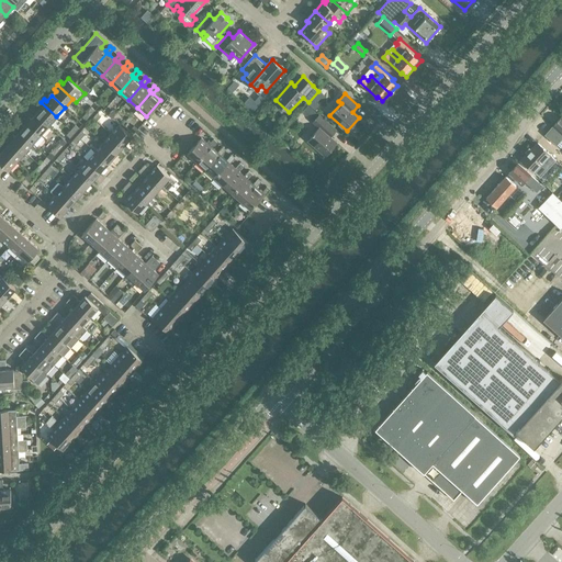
[(173,104),(167,99),(163,103),(168,110),(173,104)]
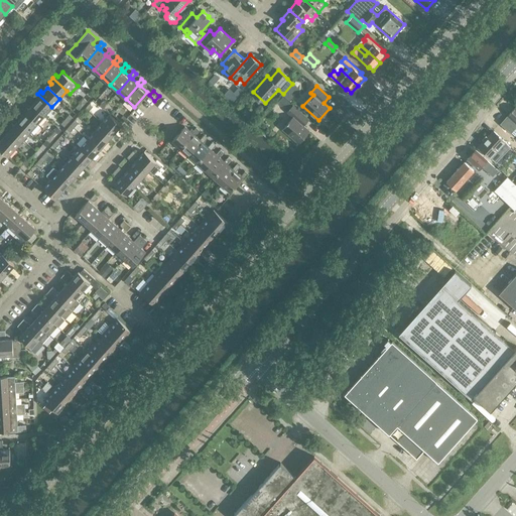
[(51,107),(37,94),(34,98),(36,100),(32,104),(44,115),(51,107)]
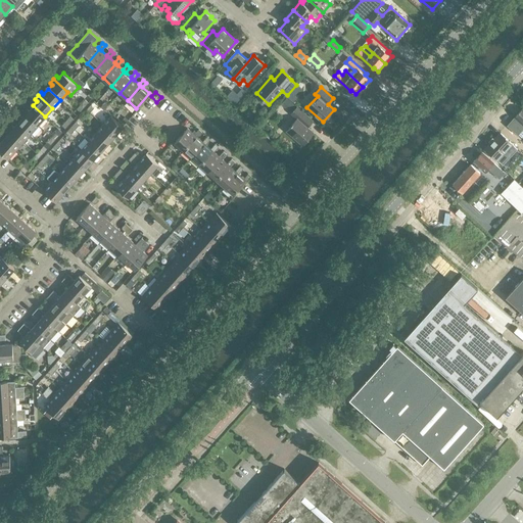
[(287,106),(291,103),(285,98),(280,103),(284,106),(287,106)]
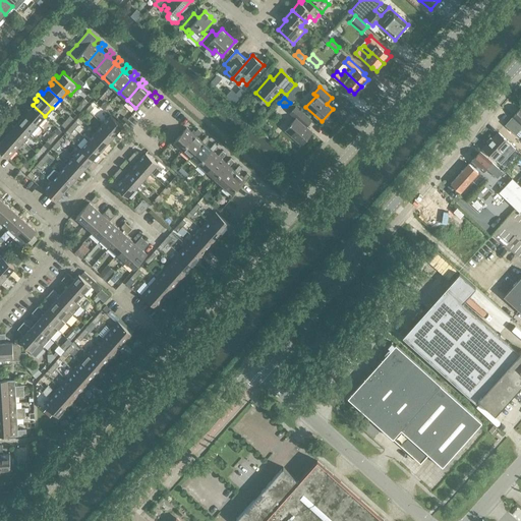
[(45,116),(33,105),(29,110),(26,108),(23,111),(38,124),(45,116)]
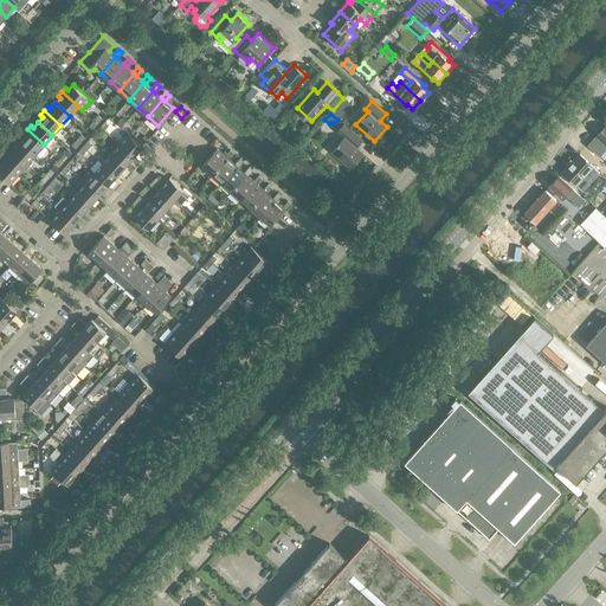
[(350,167),(363,153),(356,147),(362,140),(345,123),(337,131),(345,137),(340,143),(339,142),(337,144),(333,152),(350,167)]
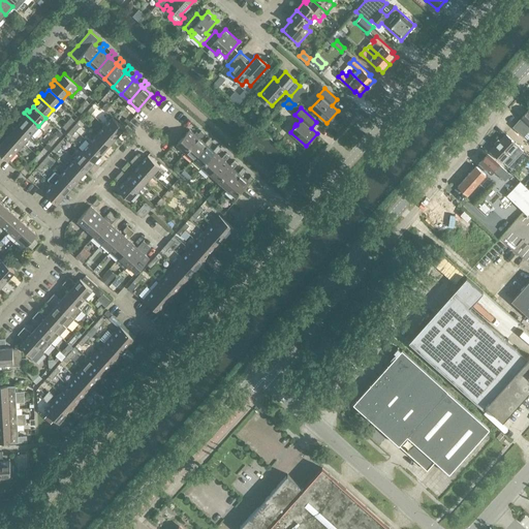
[(514,126),(524,136),(528,130),(528,135),(527,138),(528,138),(528,110),(514,126)]
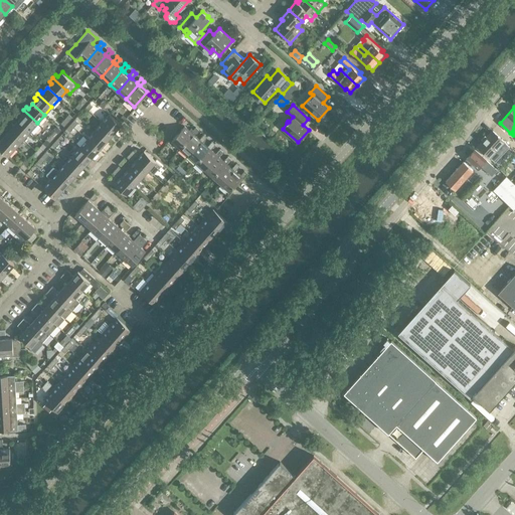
[(37,123),(23,110),(20,114),(22,116),(18,121),(30,131),(37,123)]
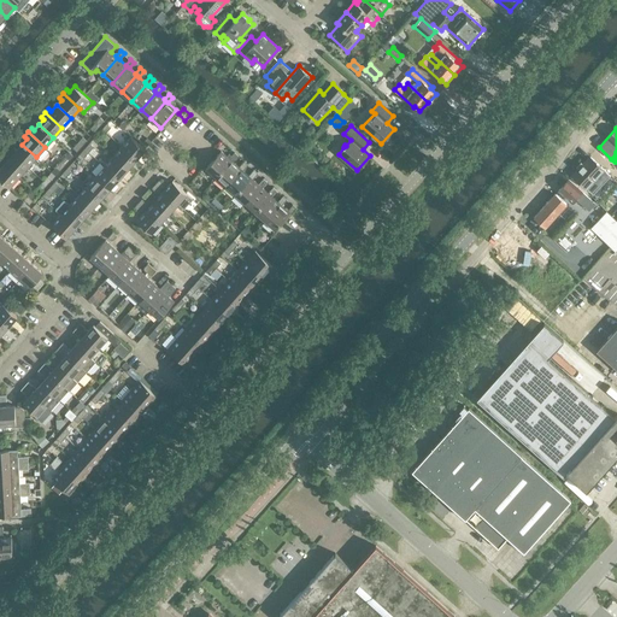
[(131,136),(122,146),(136,159),(145,150),(131,136)]
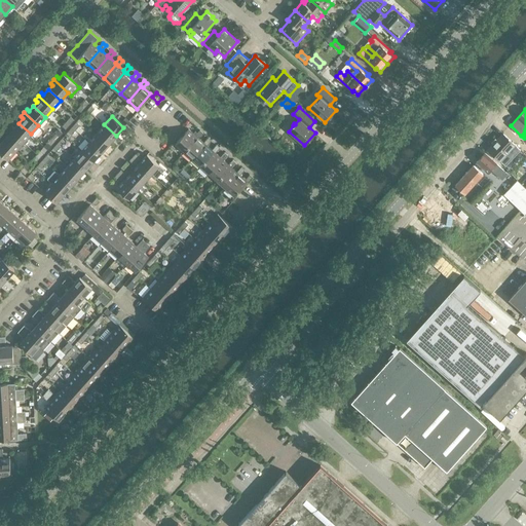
[(31,134),(19,123),(14,127),(11,125),(8,129),(23,142),(31,134)]
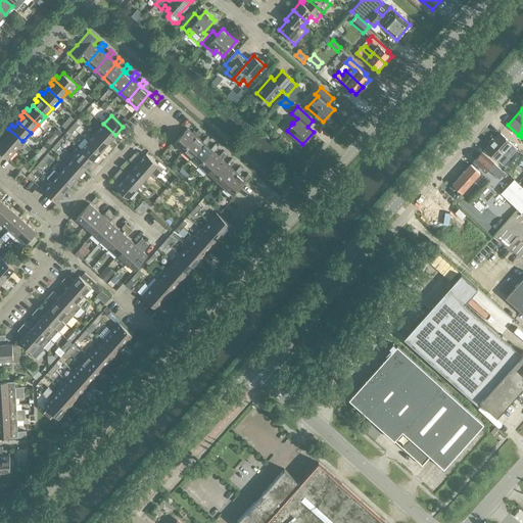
[(103,124),(96,132),(108,143),(115,135),(103,124)]
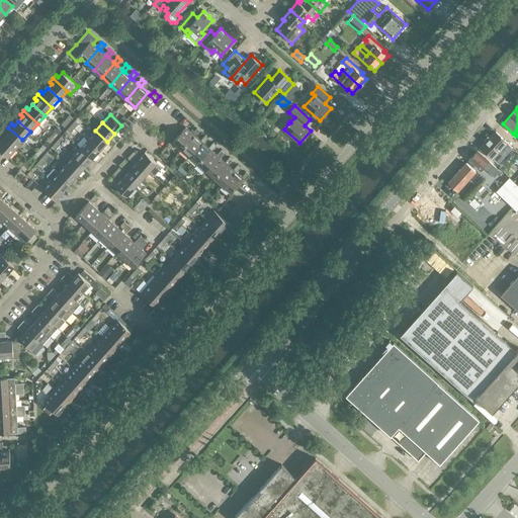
[(78,131),(75,127),(71,124),(67,128),(71,133),(74,136),(78,131)]
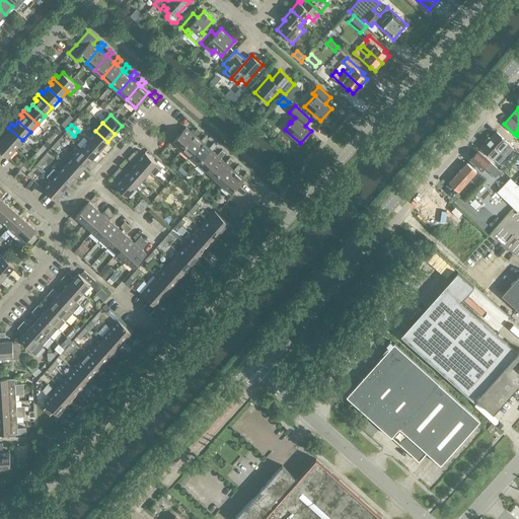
[(186,127),(173,141),(181,148),(195,134),(196,136),(201,131),(197,128),(193,133),(186,127)]
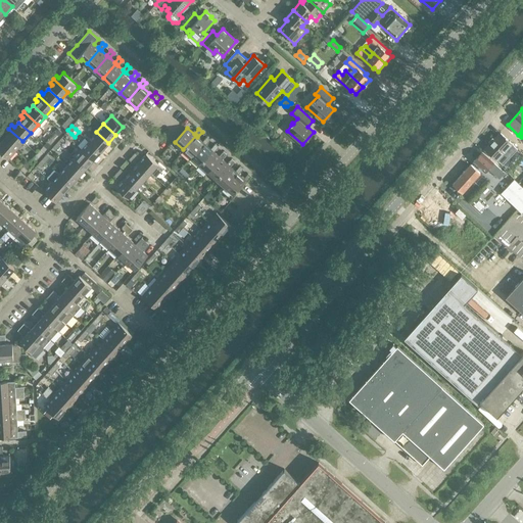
[(22,141),(8,129),(5,132),(8,134),(3,139),(15,149),(22,141)]
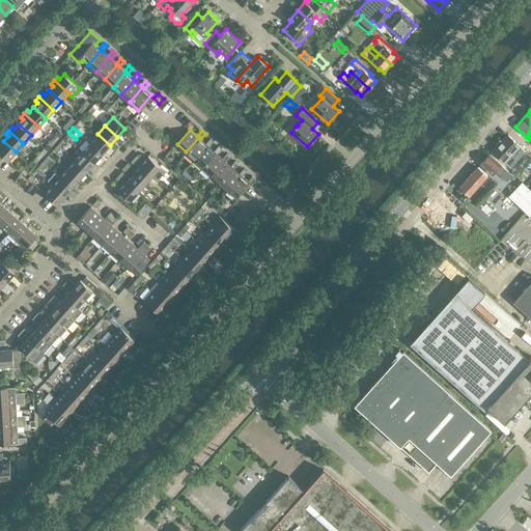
[(98,134),(90,142),(102,154),(110,145),(98,134)]
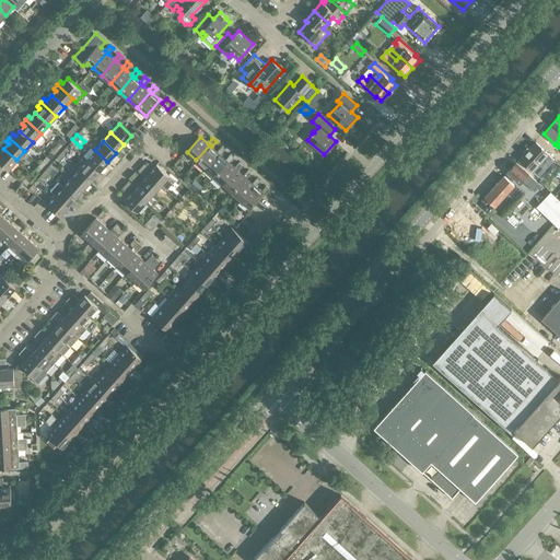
[(539,175),(555,159),(536,142),(521,159),(534,170),(539,175)]
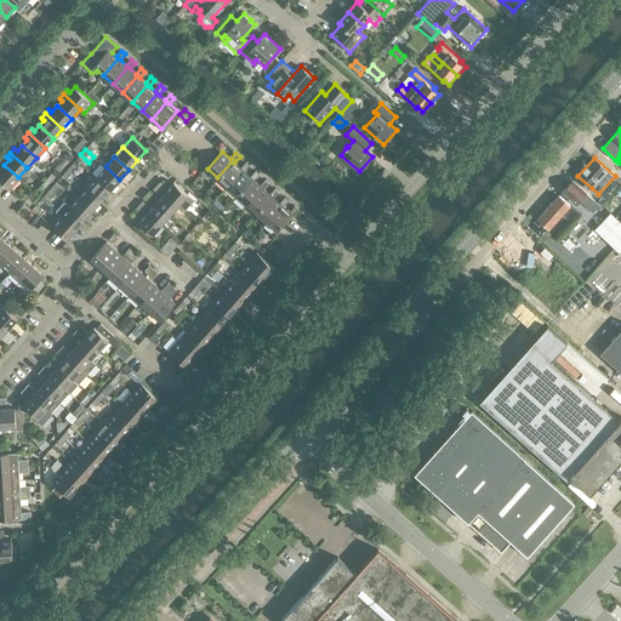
[(233,160),(217,177),(227,187),(243,169),(245,171),(250,165),(245,161),(240,167),(234,163),(233,160)]
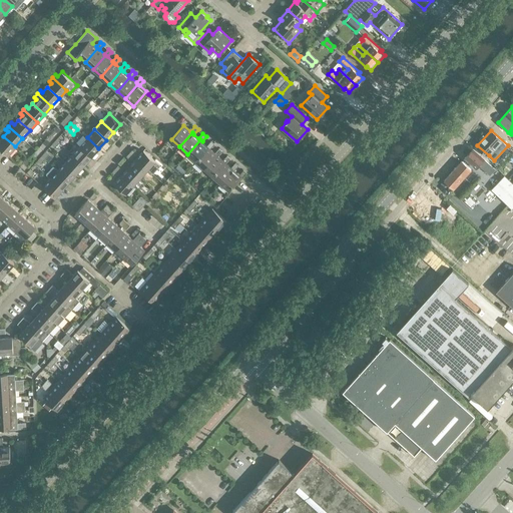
[(15,146),(3,136),(0,139),(0,147),(8,155),(15,146)]
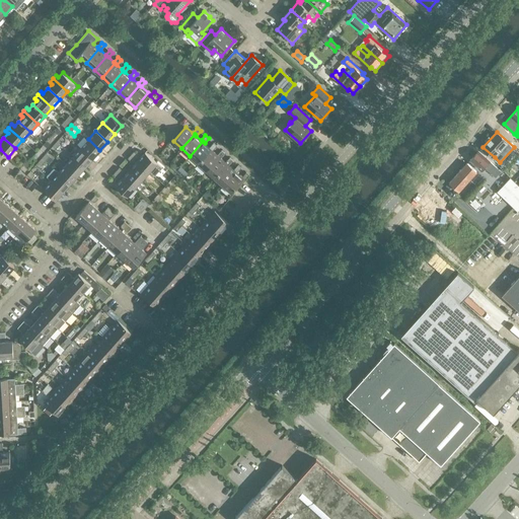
[(88,139),(80,148),(92,158),(99,150),(88,139)]
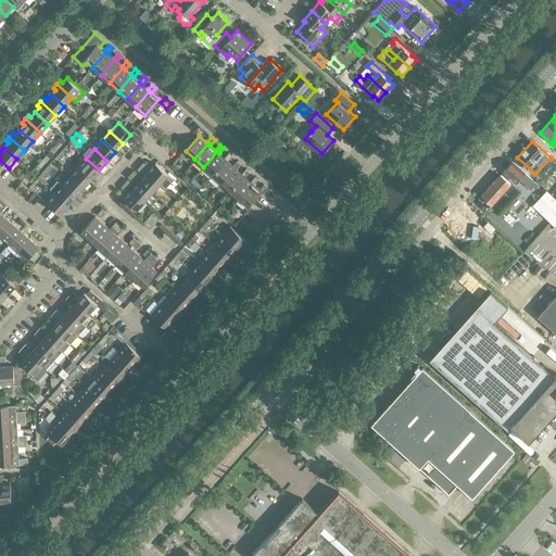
[(217,151),(203,167),(212,175),(226,160),(227,161),(232,156),(228,153),(224,158),(219,153),(217,151)]
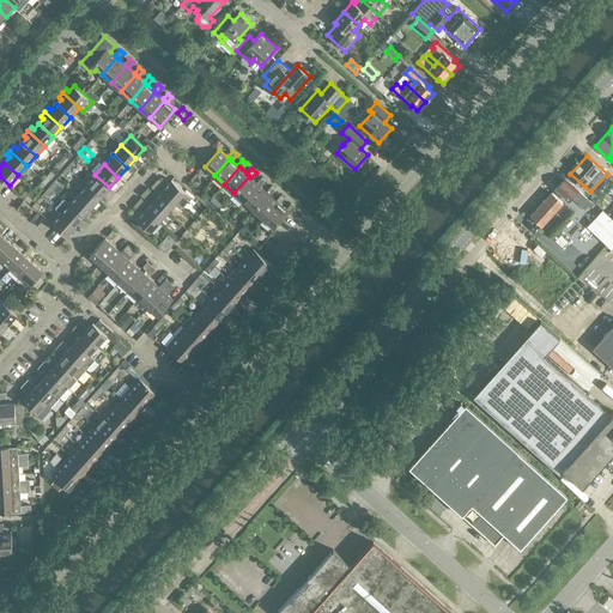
[(95,175),(86,184),(101,196),(109,187),(95,175)]
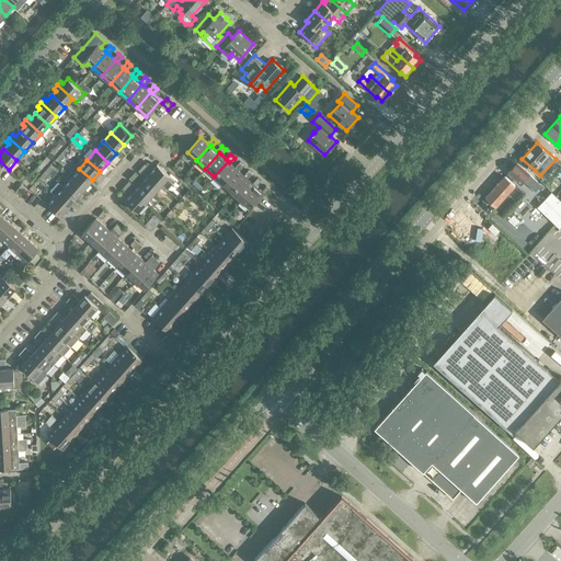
[(228,161),(214,176),(222,184),(237,169),(238,170),(243,165),(239,162),(235,167),(229,162),(228,161)]
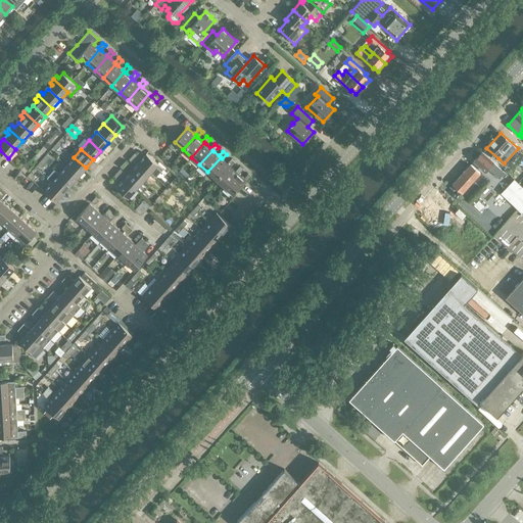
[(505,172),(482,151),(473,160),(484,172),(487,168),(500,178),(505,172)]
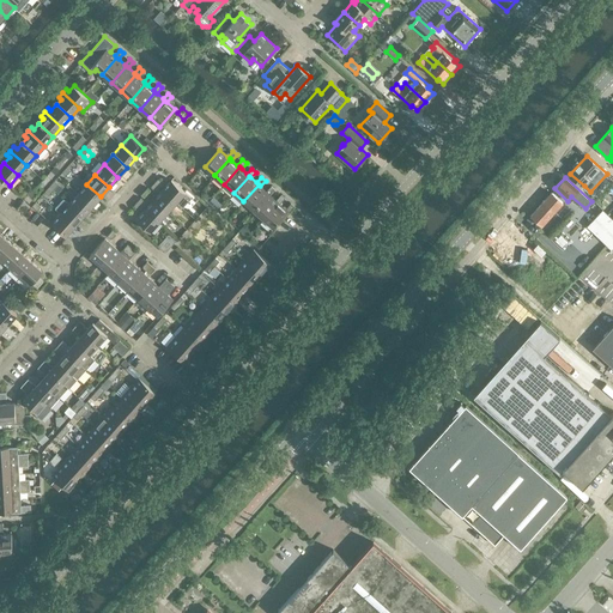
[(171,180),(163,189),(176,202),(186,192),(171,180)]
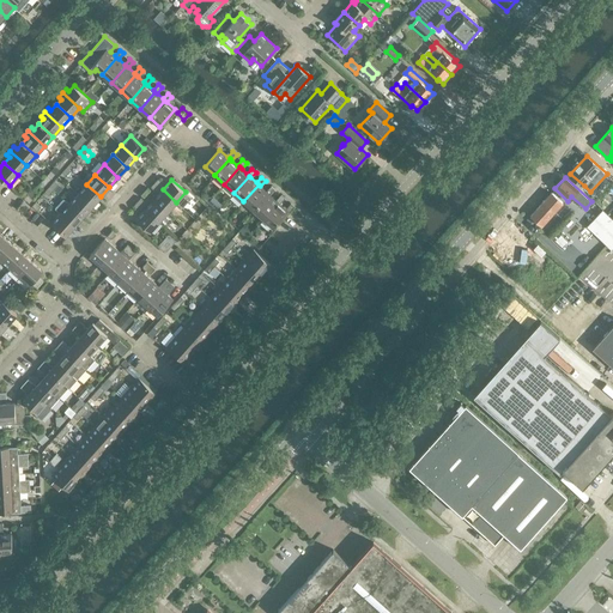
[(86,184),(78,194),(92,206),(101,196),(86,184)]
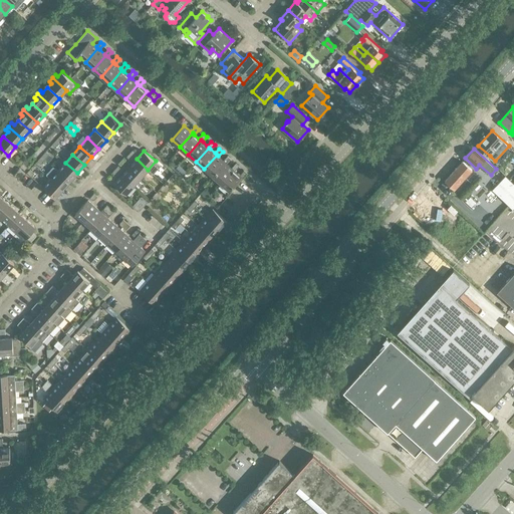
[(217,155),(204,169),(212,176),(225,162),(226,164),(231,159),(228,156),(223,161),(218,156),(217,155)]
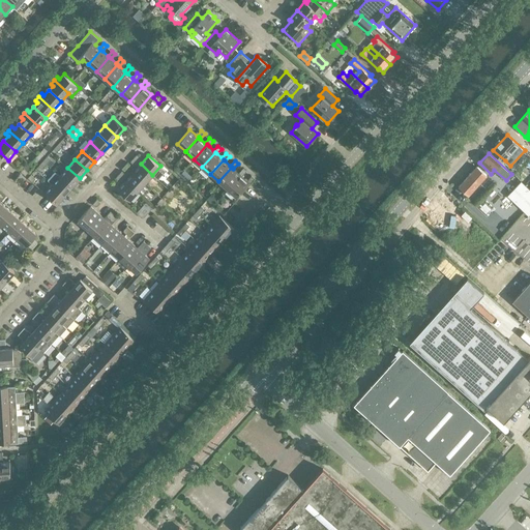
[(152,175),(141,164),(133,172),(145,183),(152,175)]
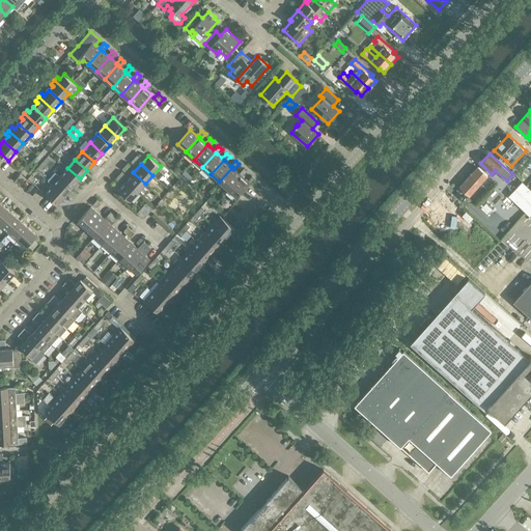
[(469,194),(487,174),(478,166),(460,186),(469,194)]
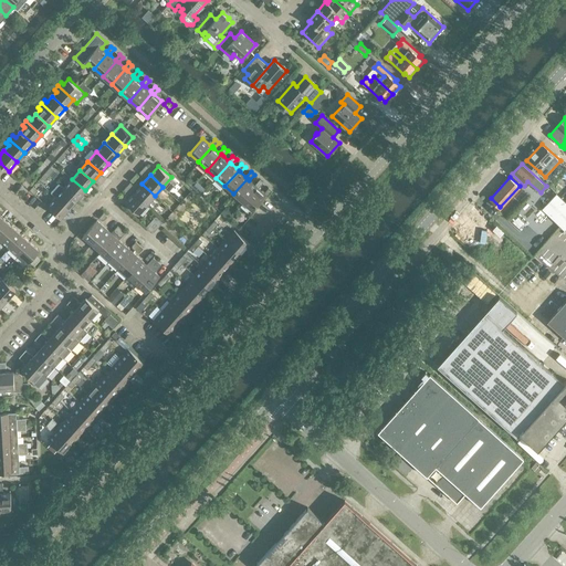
[(248,178),(233,194),(242,201),(257,186),(259,188),(263,182),(260,179),(254,185),(249,180),(248,178)]
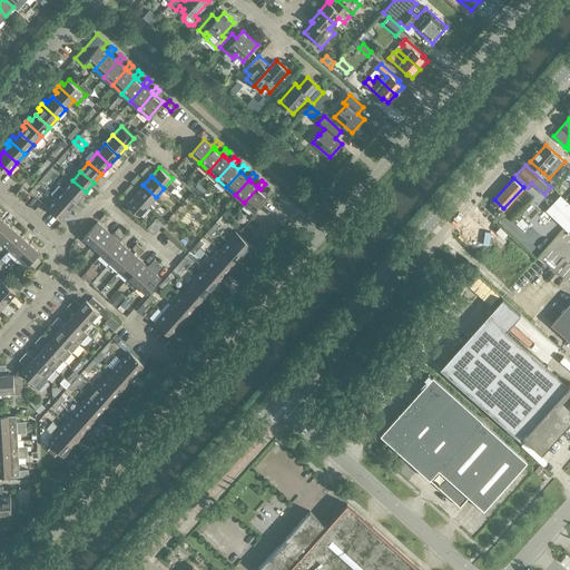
[(72,180),(65,189),(77,200),(86,192),(72,180)]
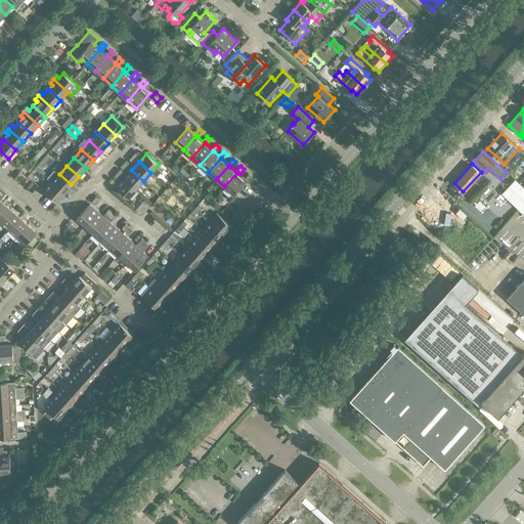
[(143,181),(131,170),(124,178),(136,189),(143,181)]
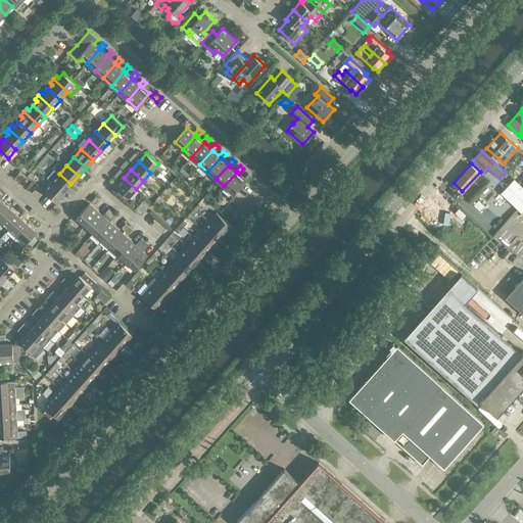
[(237,172),(224,186),(233,194),(245,180),(246,181),(251,176),(248,173),(243,178),(239,174),(237,172)]
